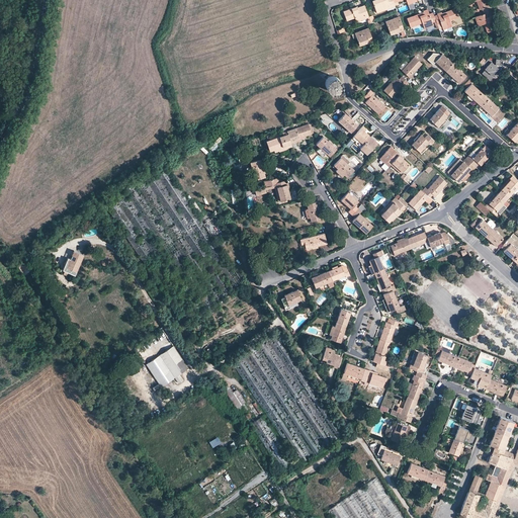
[(386,9),(396,6),(394,3),(393,0),(372,0),(376,13),(386,9)]
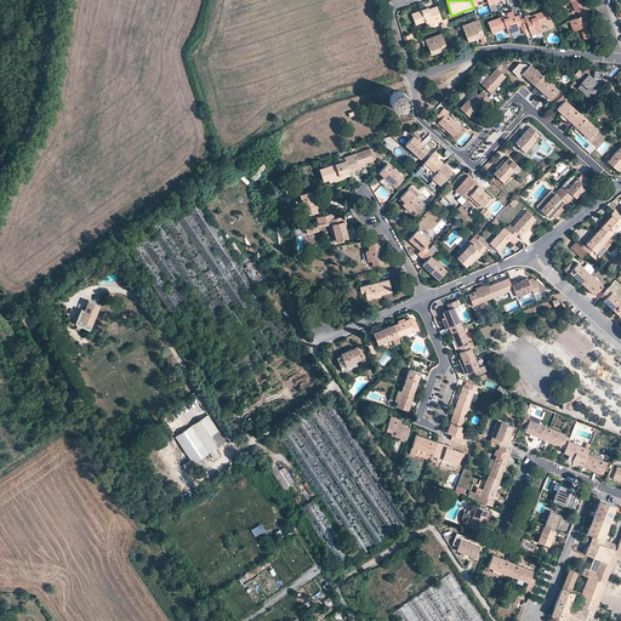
[(562,0),(563,4),(570,1),(574,12),(586,7),(582,0),(562,0)]
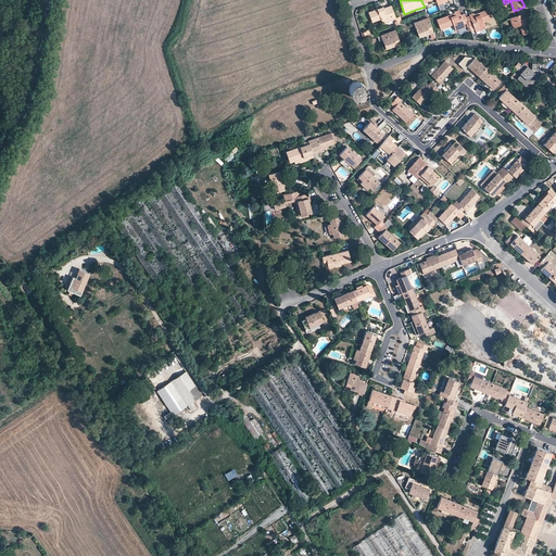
[(395,19),(391,5),(383,8),(382,7),(368,12),(371,23),(381,20),(382,24),(395,19)]
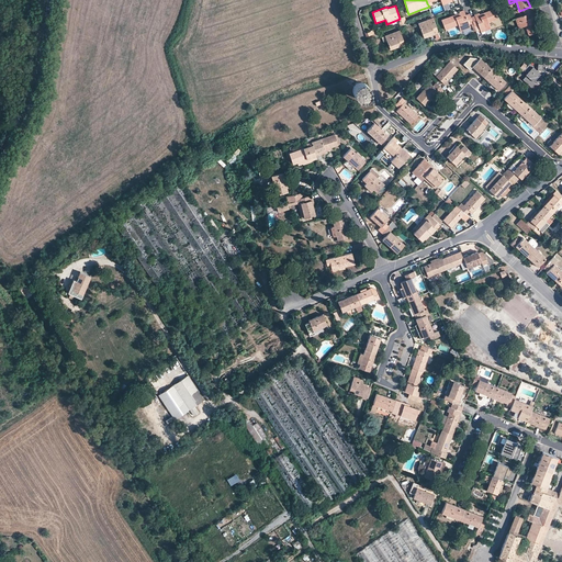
[(470,18),(469,13),(465,15),(463,10),(459,11),(459,13),(441,20),(445,30),(458,25),(460,31),(470,27),(470,26),(473,25),(470,18)]
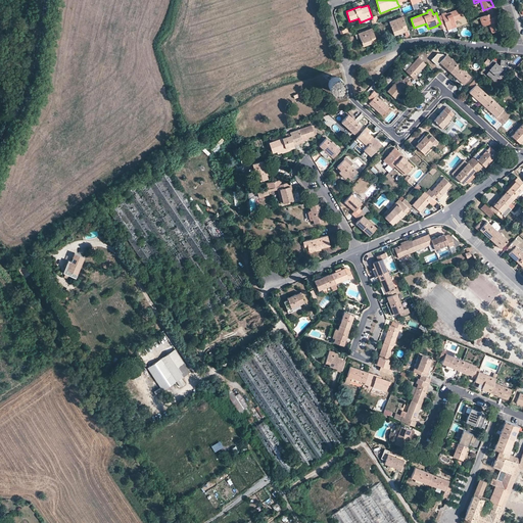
[(441,14),(437,16),(440,24),(441,25),(444,24),(447,30),(457,27),(455,20),(462,17),(459,9),(446,13),(445,12),(441,13),(441,14)]
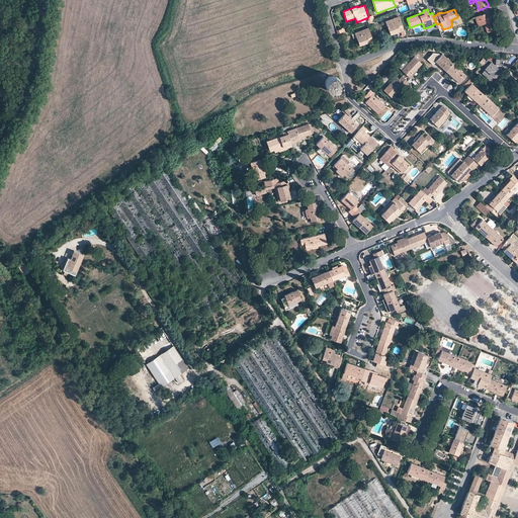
[(494,15),(492,11),(475,17),(478,26),(484,24),(487,32),(496,29),(493,20),(491,21),(489,16),(491,16),(494,15)]
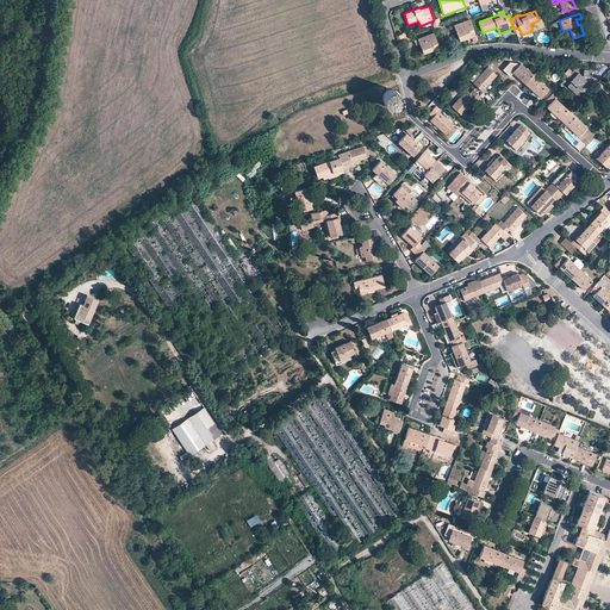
[(470,19),(467,20),(454,25),(459,39),(470,36),(475,35),(470,19)]
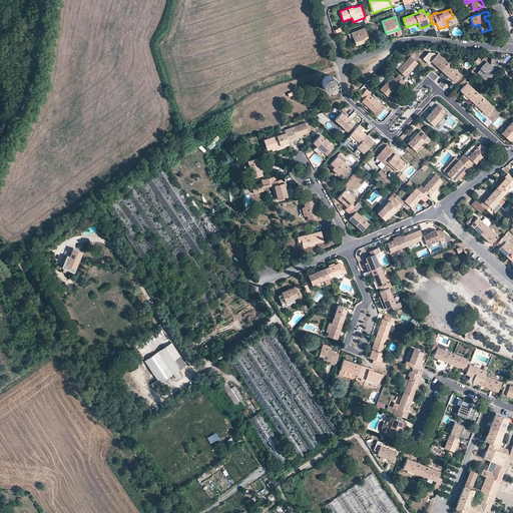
[(365,42),(365,44),(370,42),(365,28),(352,32),(356,45),(361,43),(365,42)]
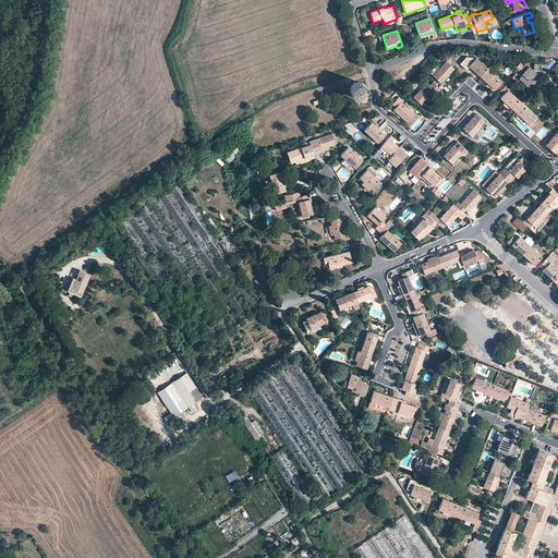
[(476,58),(474,61),(469,67),(481,76),(488,69),(476,58)]
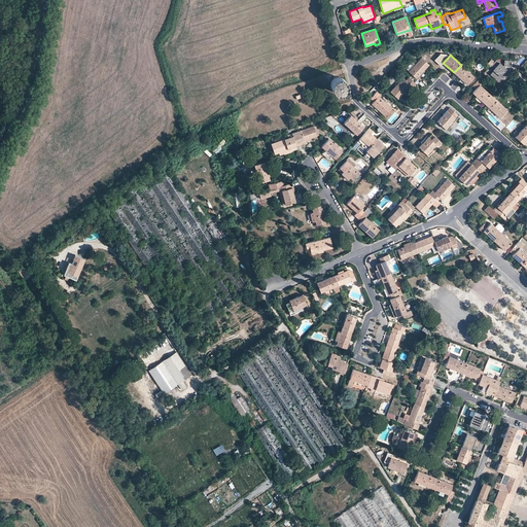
[(429,65),(421,58),(409,71),(417,79),(429,65)]
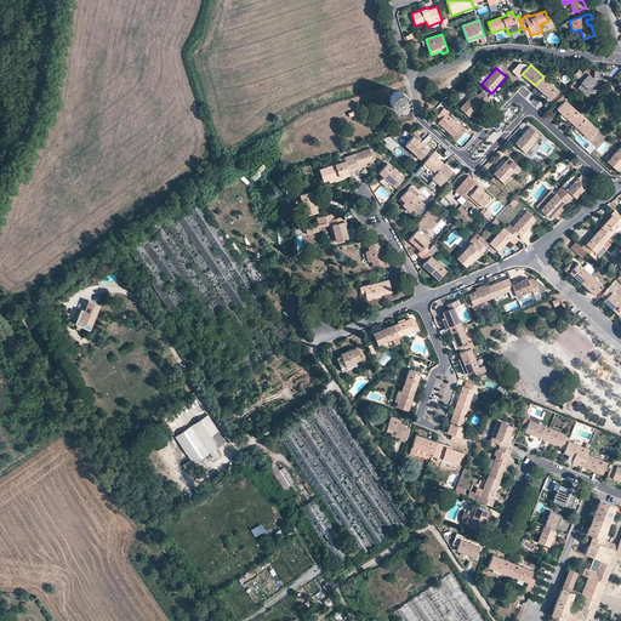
[(582,73),(579,78),(582,81),(581,83),(581,84),(577,87),(587,96),(590,93),(590,90),(593,85),(597,85),(599,87),(604,83),(599,78),(599,72),(593,70),(593,78),(592,78),(588,74),(588,73),(585,70),(582,73)]
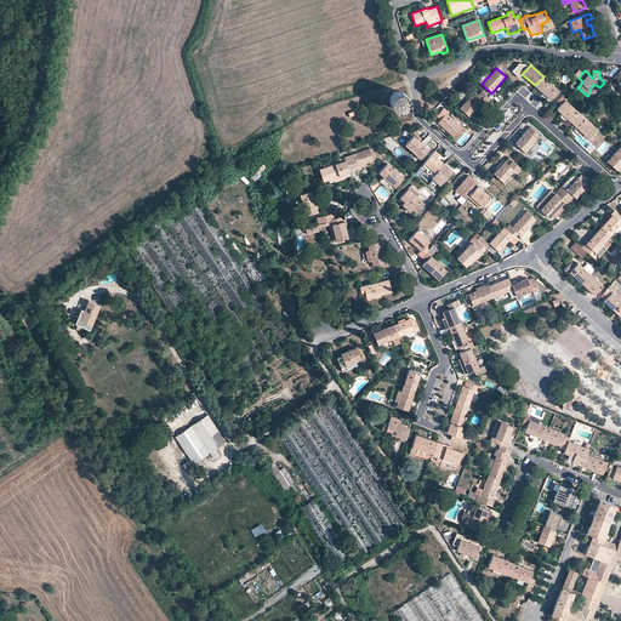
[(543,77),(535,85),(551,100),(559,91),(543,77)]
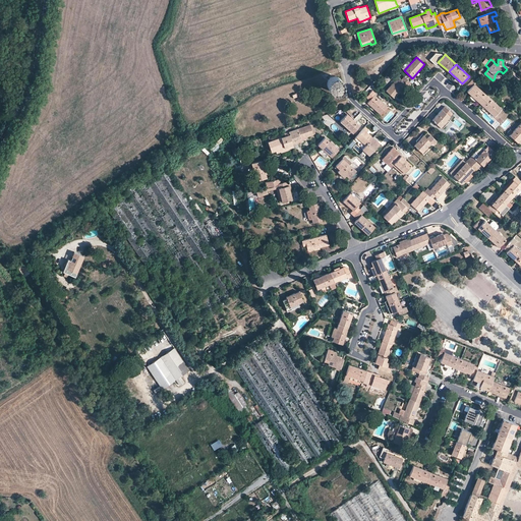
[(401,79),(398,77),(386,91),(394,98),(406,84),(408,85),(410,82),(404,76),(401,79)]
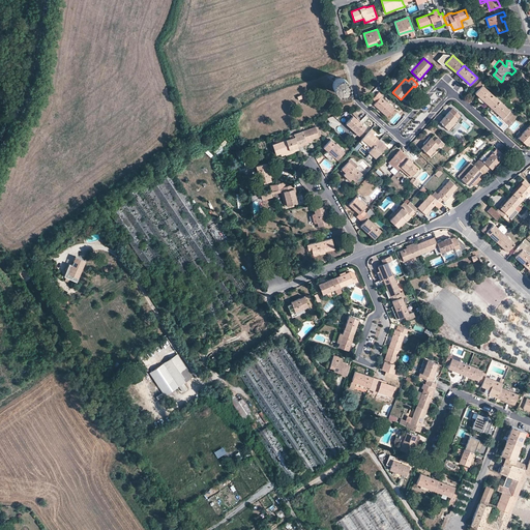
[(496,97),(482,86),(484,83),(481,80),(475,87),(478,90),(475,93),(478,96),(486,104),(489,106),(496,97)]
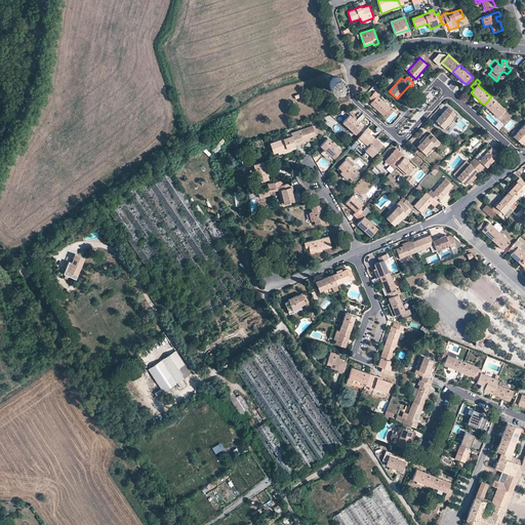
[(372,102),(377,95),(378,94),(375,91),(372,94),(369,97),(368,98),(372,102)]
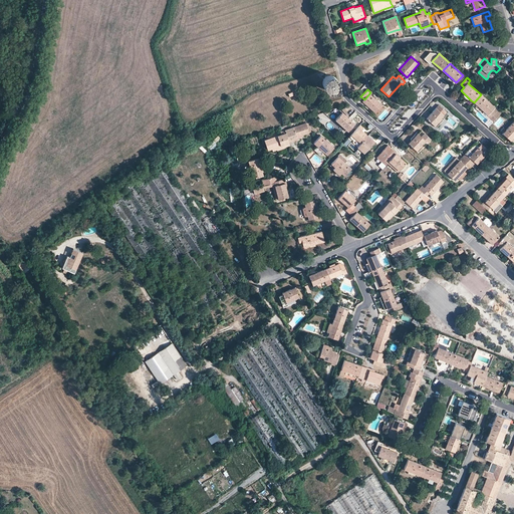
[(369,93),(364,99),(361,101),(375,113),(382,106),(369,93)]
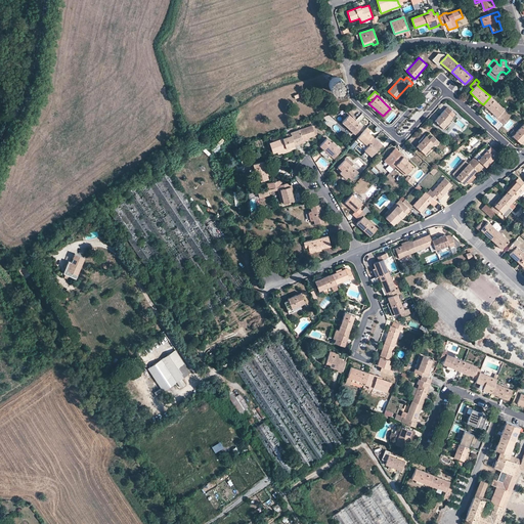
[(504,110),(490,96),(483,104),(487,107),(493,114),(496,117),(495,118),(499,121),(500,120),(505,115),(501,112),(504,110)]
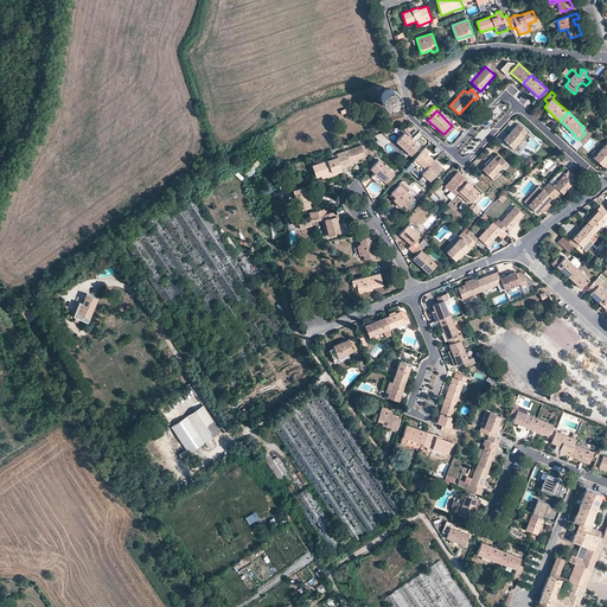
[(528,133),(518,123),(515,127),(508,136),(504,140),(513,148),(521,139),(528,133)]
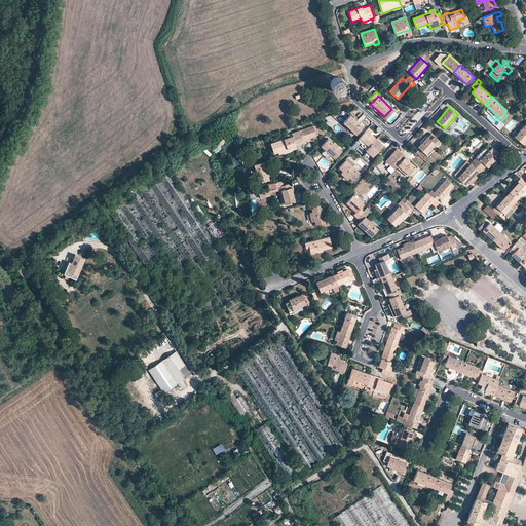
[(505,123),(513,115),(505,110),(503,112),(506,115),(502,120),(505,123)]
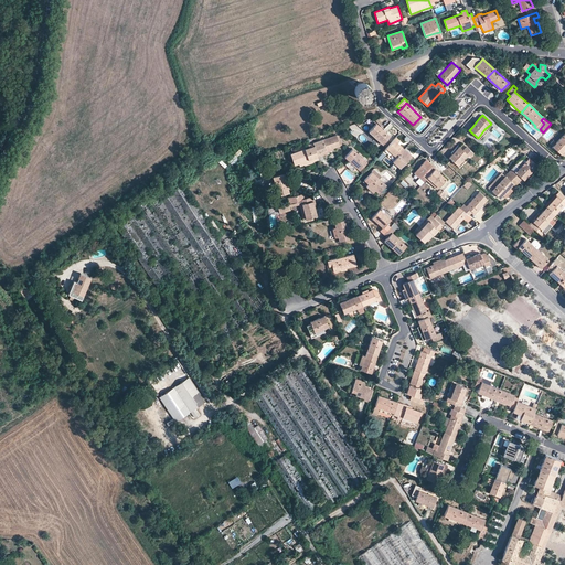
[(383,130),(376,124),(369,132),(383,145),(385,141),(391,137),(383,130)]
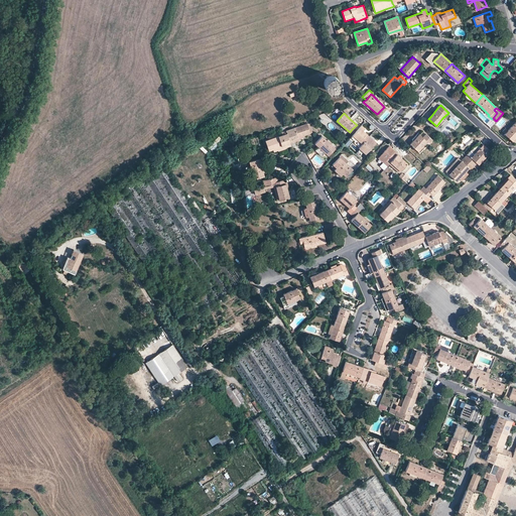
[(442,118),(436,126),(438,128),(445,120),(442,118)]
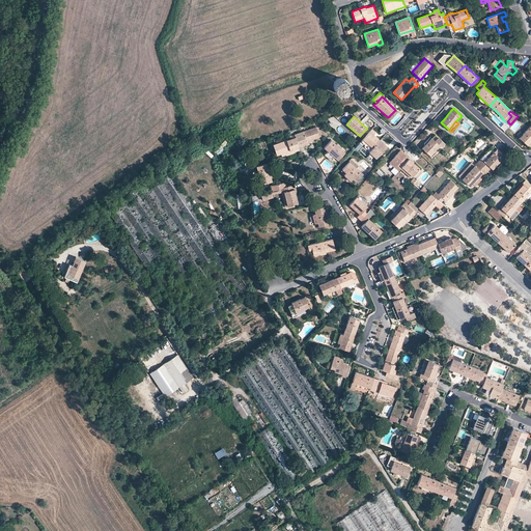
[(530,142),(530,141),(530,124),(520,138),(528,145),(530,142)]
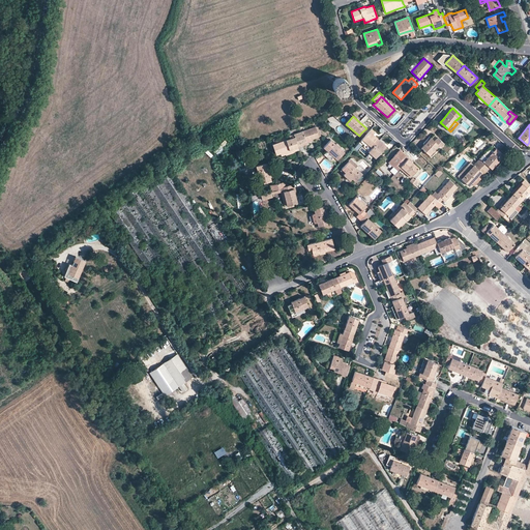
[(307,129),(298,133),(293,135),(294,138),(297,147),(313,141),(313,140),(319,137),(315,127),(307,129)]
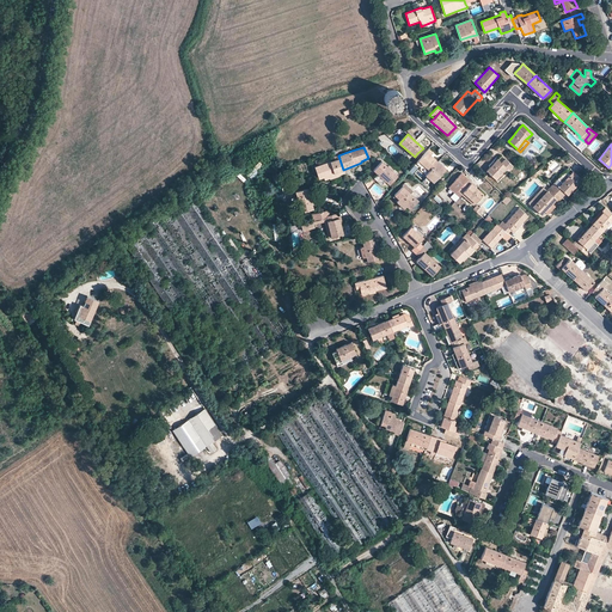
[(418,160),(416,163),(420,166),(422,164),(430,171),(426,176),(434,183),(446,169),(430,155),(433,153),(428,148),(423,154),(418,160)]
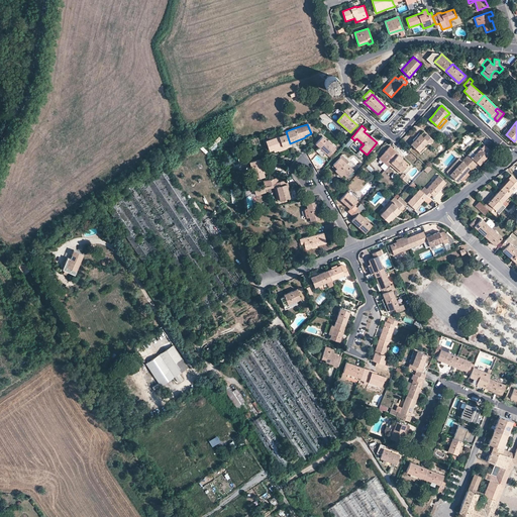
[(287,134),(283,135),(266,141),(269,151),(273,150),(291,144),(290,143),(287,134)]
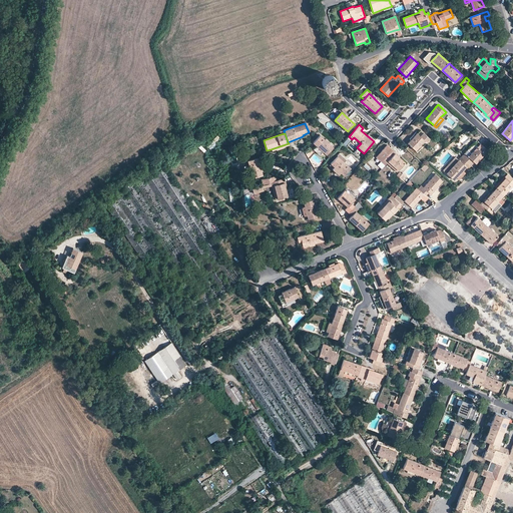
[(425,140),(420,136),(417,133),(408,143),(415,150),(419,146),(425,140)]
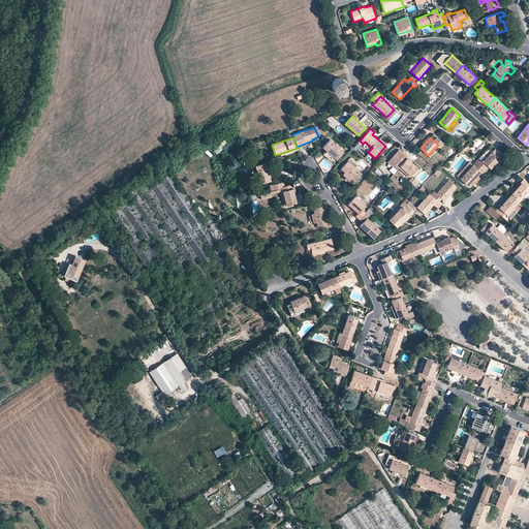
[(436,137),(433,141),(438,145),(440,147),(443,144),(436,137)]
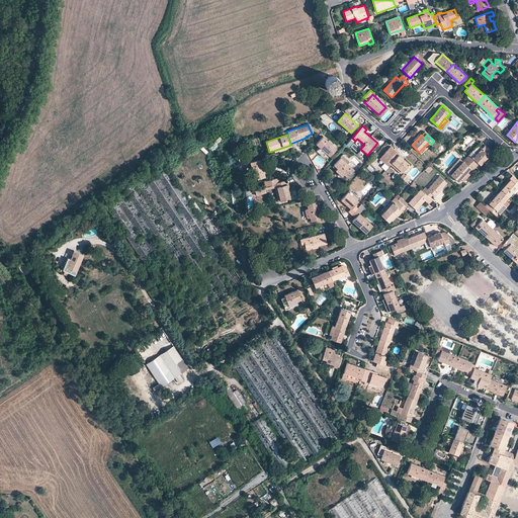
[(319,148),(326,153),(330,157),(336,149),(323,137),(316,145),(319,148)]
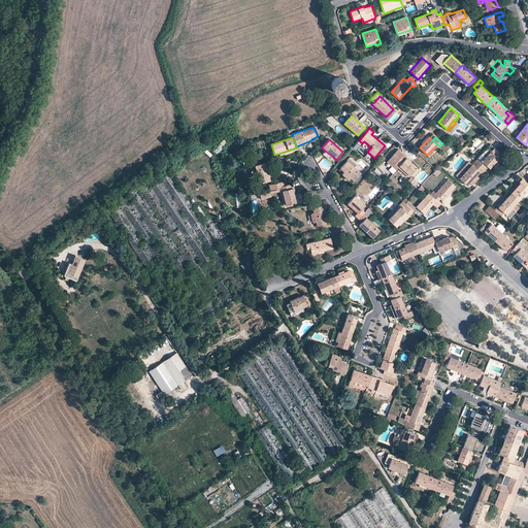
[(279,156),(297,150),(297,147),(278,154),(279,156)]
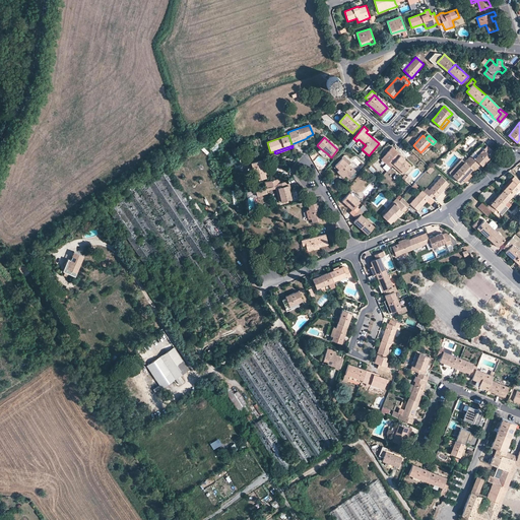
[(495,152),(486,145),(483,148),(480,145),(474,152),(477,154),(474,158),(471,155),(470,155),(467,158),(477,168),(480,165),(482,166),(495,152)]
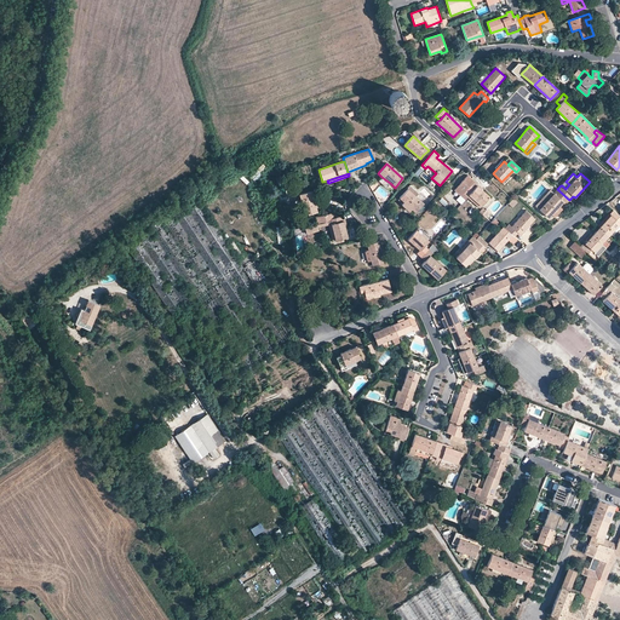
[(482,189),(468,176),(454,190),(459,196),(464,200),(466,197),(469,195),(481,206),(488,197),(481,190),(482,189)]
